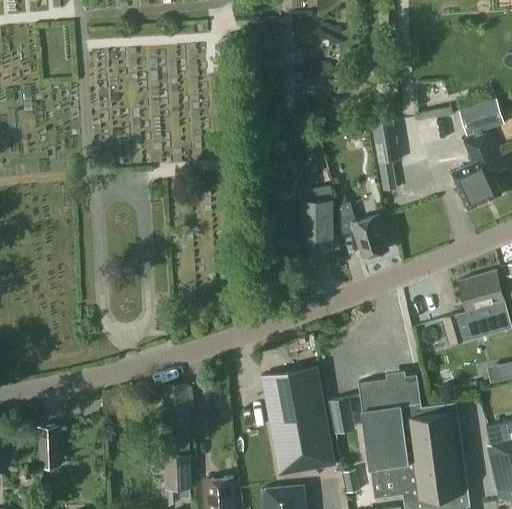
[(233,44),(221,45),(222,59),(235,58),(233,44)]
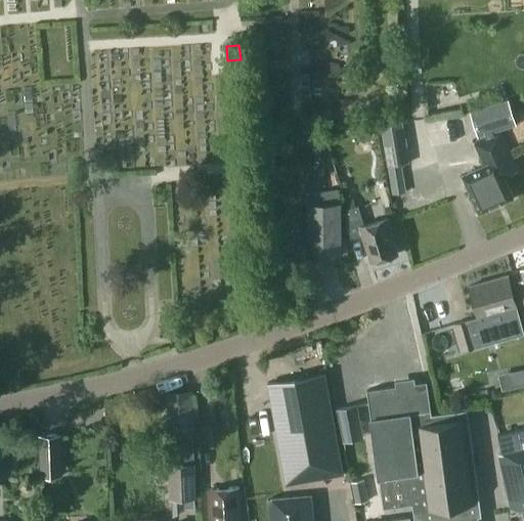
[(479,139),(515,127),(507,103),(471,115),(479,139)]
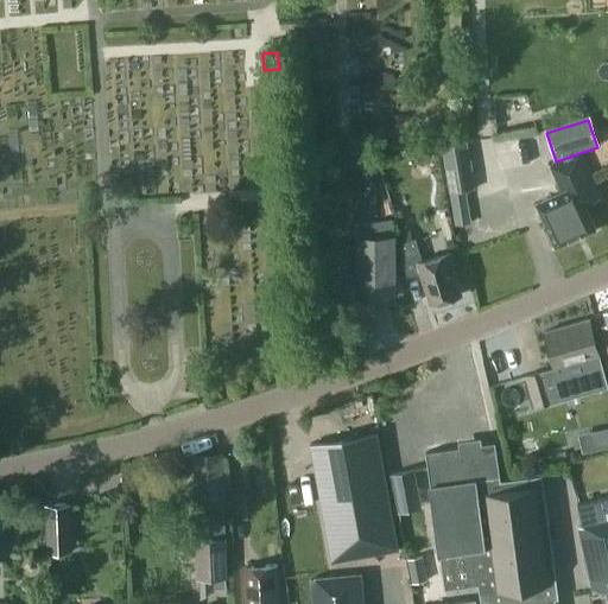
[(454,228),(469,226),(464,194),(474,192),(467,144),(442,148),(449,196),(454,228)]
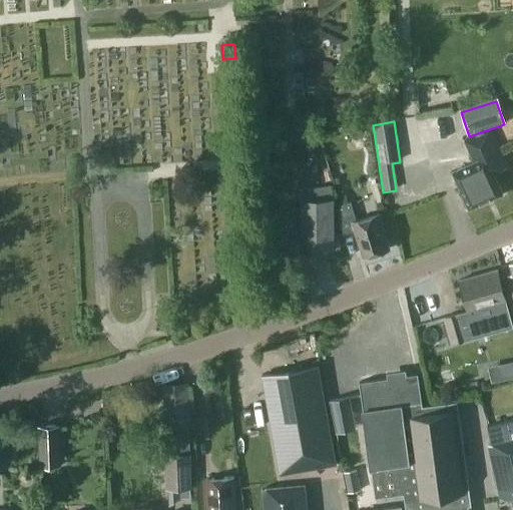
[(507,169),(497,147),(492,135),(490,131),(464,142),(474,164),(452,174),(469,210),(502,195),(493,175),(507,169)]
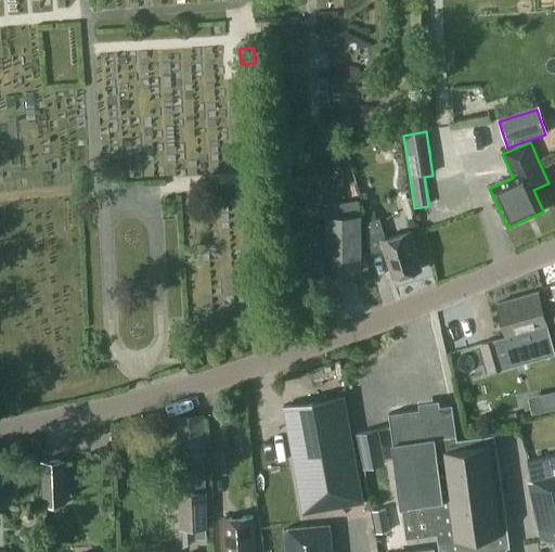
[(363,272),(361,217),(324,218),(325,273),(343,272),(363,272)]
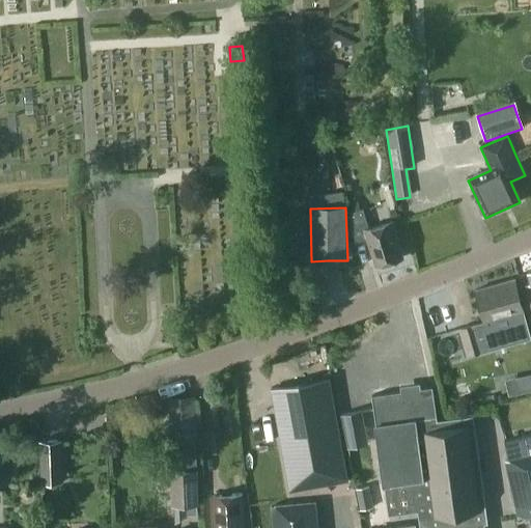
[(363,212),(350,215),(351,247),(367,242),(375,269),(402,260),(392,224),(369,231),(363,212)]
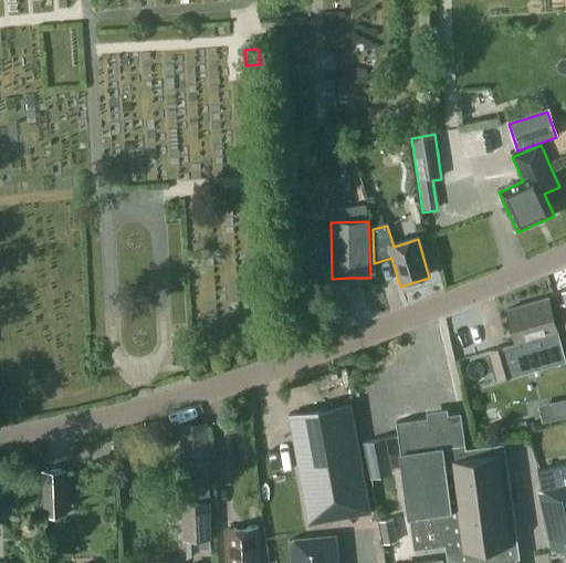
[(516,345),(489,353),(496,383),(519,376),(565,363),(557,334),(548,300),(506,312),(516,345)]
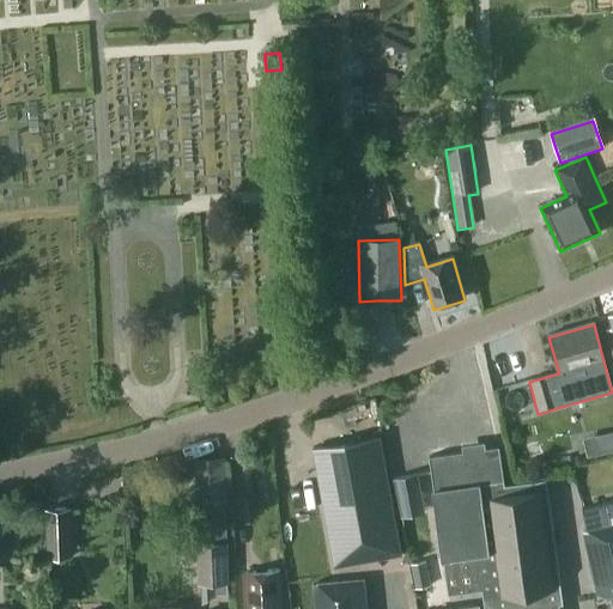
[(380,438),(313,451),(334,570),(402,556),(400,548),(387,475),(380,438)]
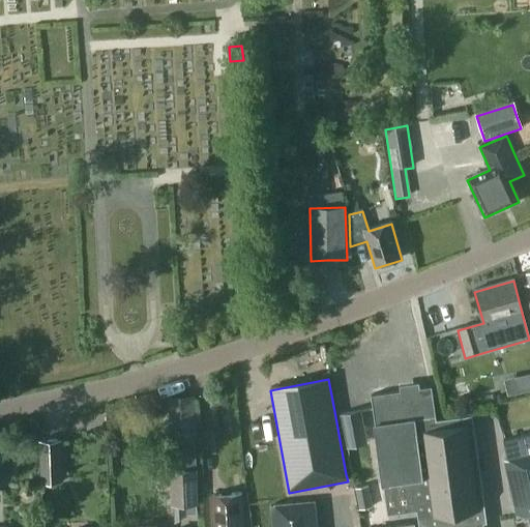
[(436,422),(432,389),(372,398),(376,427),(375,427),(388,518),(417,514),(419,526),(483,526),(483,525),(487,525),(472,417),(436,422)]
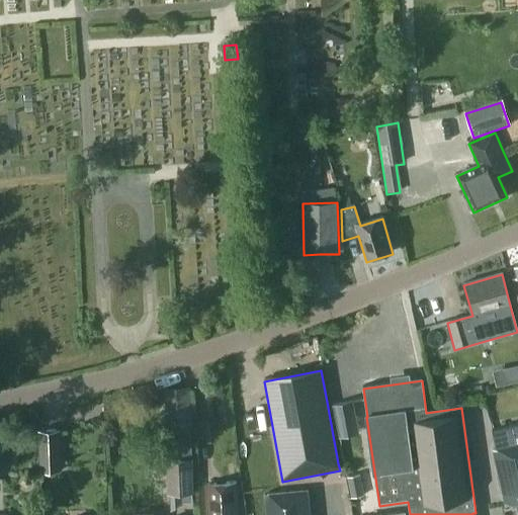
[(224,401),(223,387),(208,388),(209,402),(224,401)]
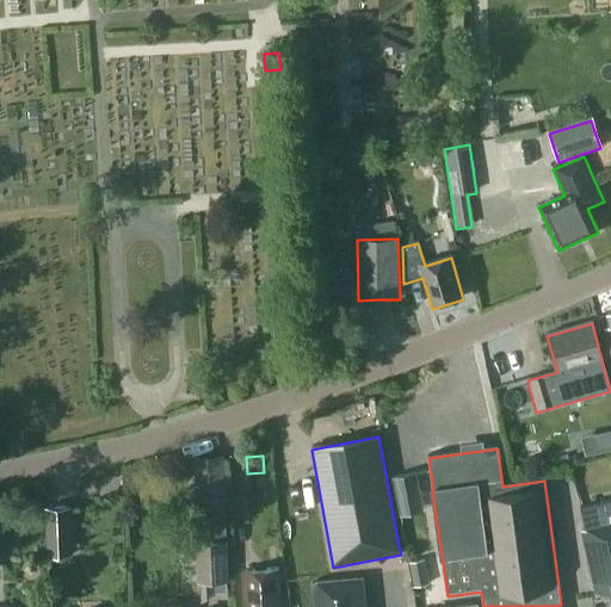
[(224,459),(193,460),(196,509),(227,507),(224,459)]
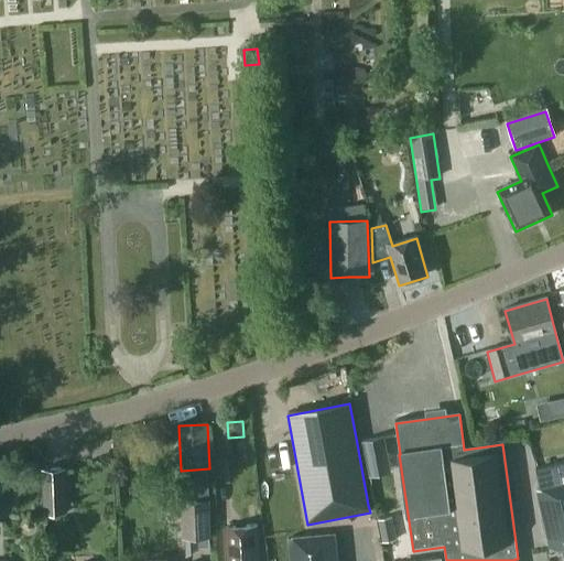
[(386,438),(361,442),(366,464),(389,460),(386,438)]
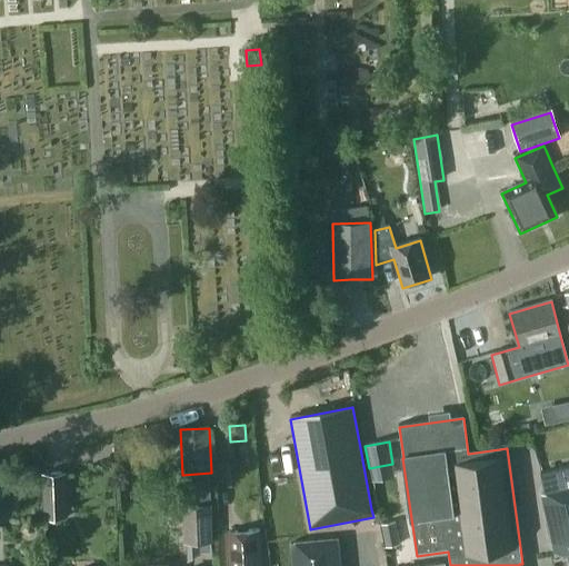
[(568,556),(568,557),(568,468),(539,476),(543,495),(541,496),(556,559),(568,556)]
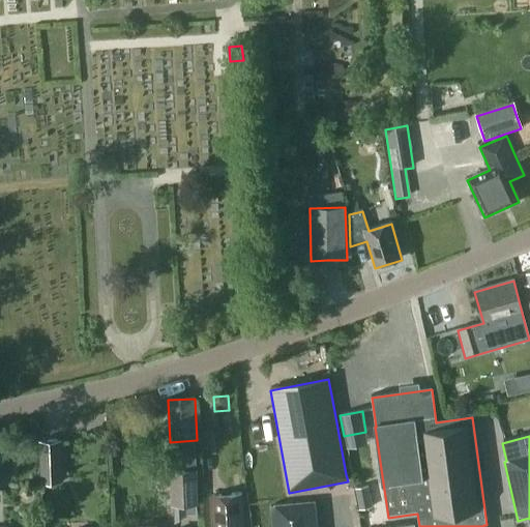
[(61,441),(38,442),(40,486),(63,485),(61,441)]
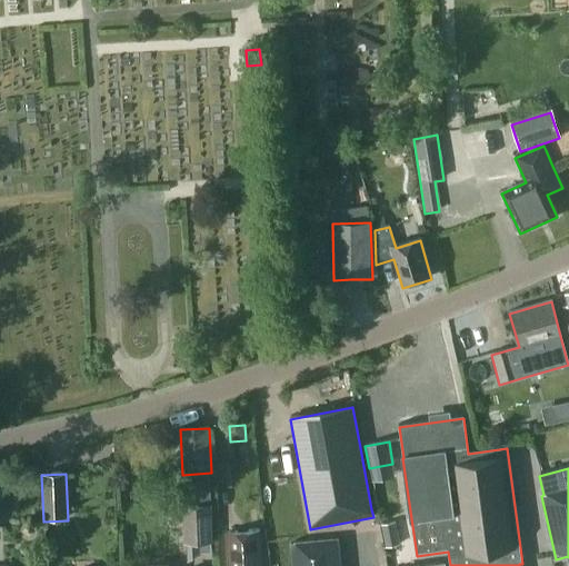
[(187,545),(187,564),(200,555),(211,555),(211,543),(213,543),(212,506),(210,505),(210,475),(182,476),(183,545),(187,545)]
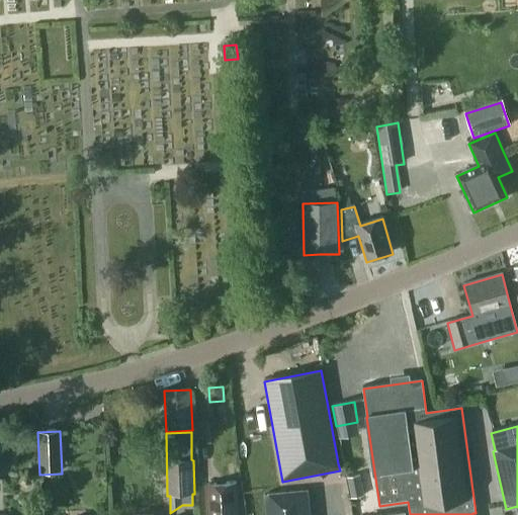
[(363,497),(360,477),(346,480),(350,500),(363,497)]
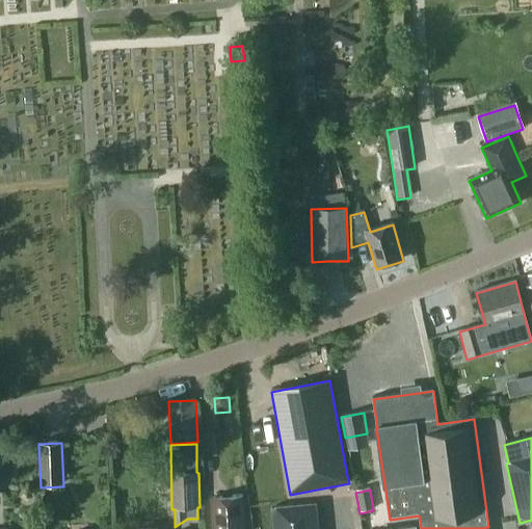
[(243,528),(242,498),(212,500),(213,528),(243,528)]
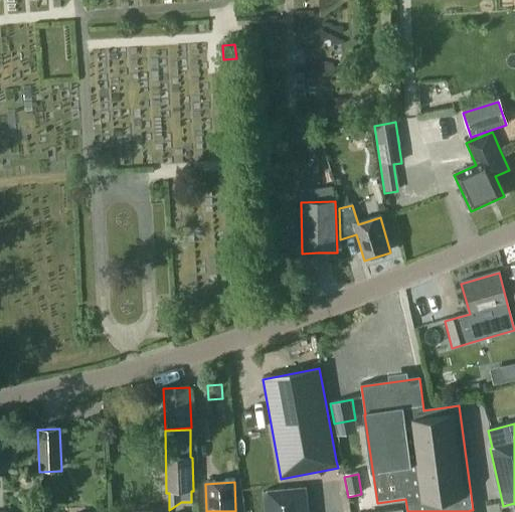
[(308,511),(306,489),(264,493),(265,511),(308,511)]
